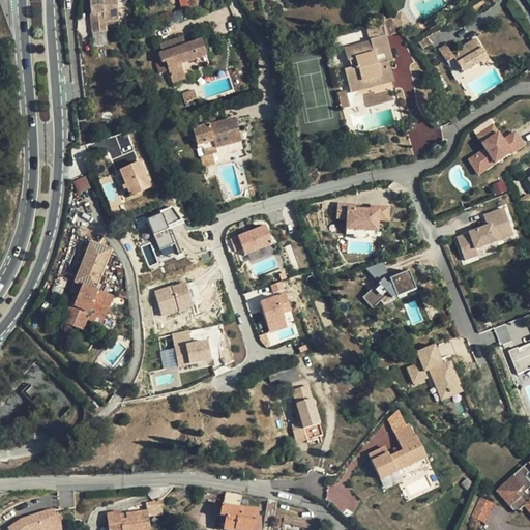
[(95,16),(104,32),(104,27),(102,23),(117,21),(114,0),(93,0),(88,1),(90,18),(95,16)]
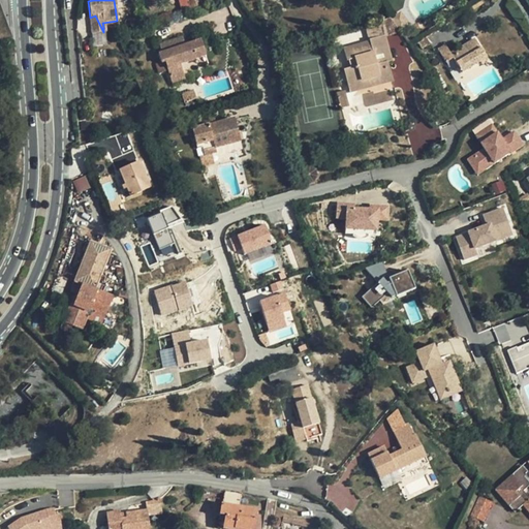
[(190,11),(199,9),(196,0),(186,0),(190,11)]
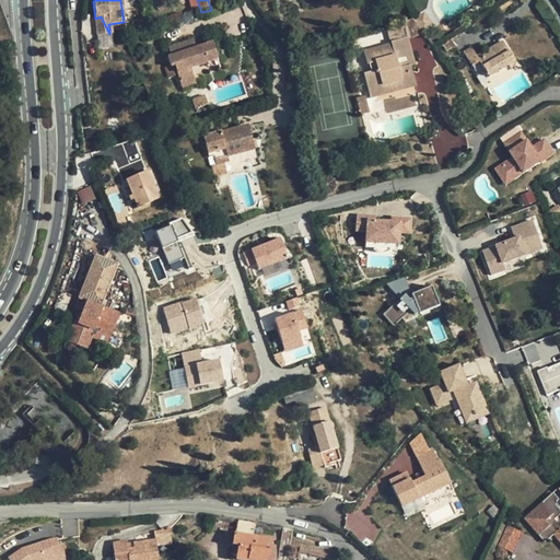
[(101,16),(95,19),(97,35),(109,34),(101,16)]
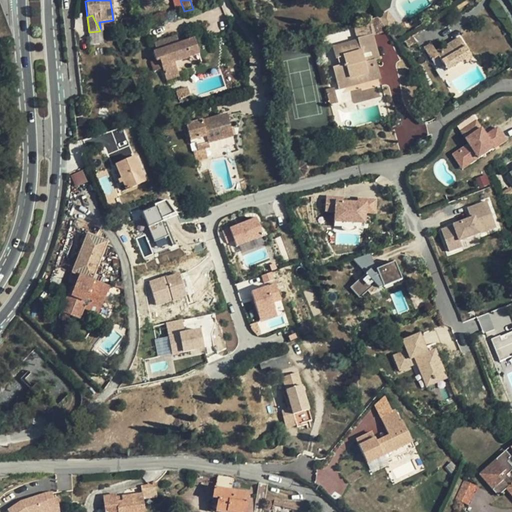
[(387,15),(379,22),(387,32),(395,26),(387,15)]
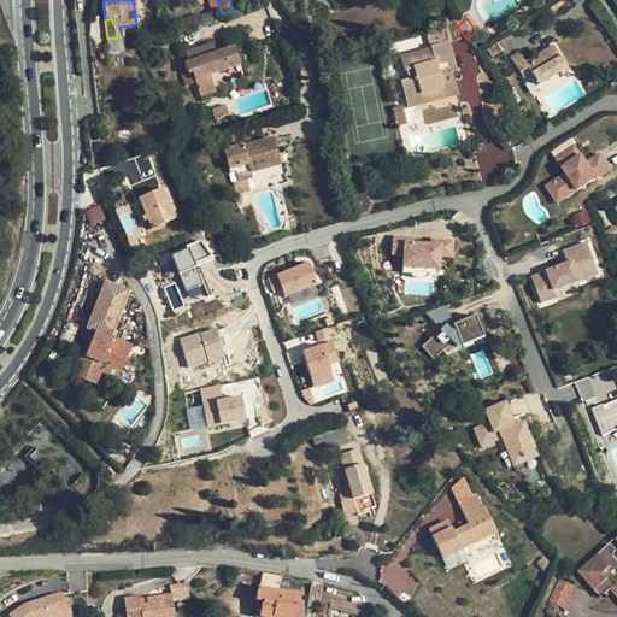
[(457,27),(454,23),(444,25),(450,46),(468,40),(466,39),(457,27)]
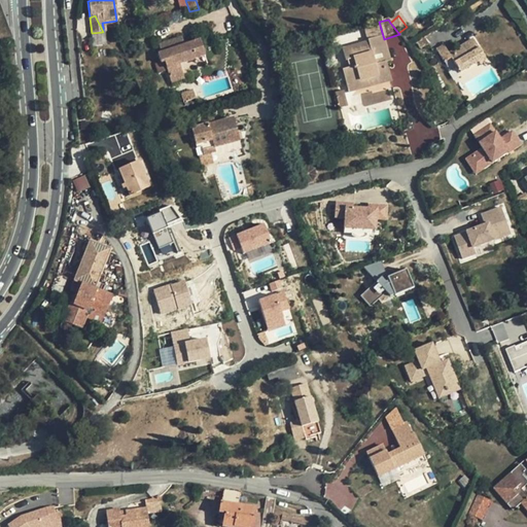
[(435,31),(424,37),(428,44),(431,49),(443,43),(435,31)]
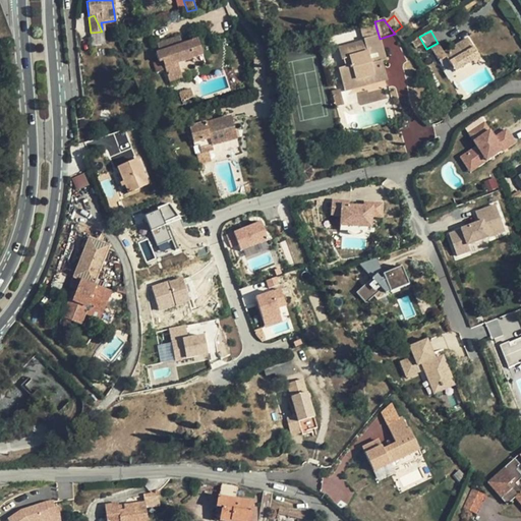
[(201,54),(197,40),(182,45),(179,37),(167,41),(168,44),(163,45),(162,43),(157,45),(159,53),(155,54),(158,62),(162,61),(169,81),(181,77),(177,63),(201,54)]
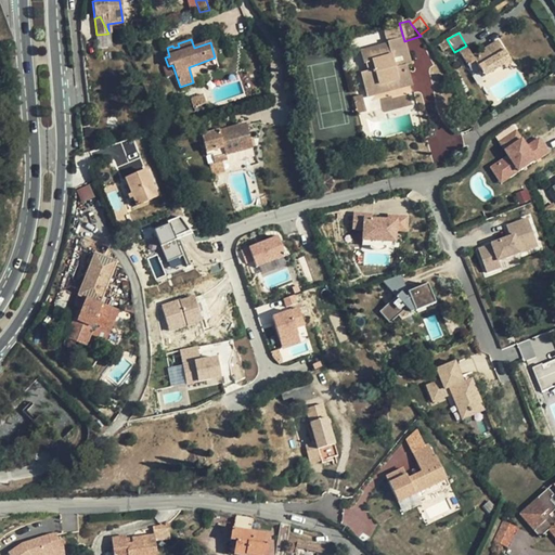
[(451,47),(447,39),(438,43),(442,51),(451,47)]
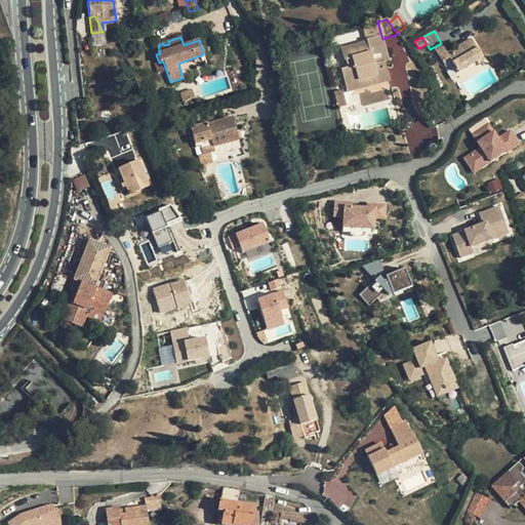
[(341,73),(346,87),(367,81),(369,86),(390,79),(385,65),(374,67),(373,62),(372,59),(379,57),(387,55),(382,39),(367,42),(367,45),(342,52),(345,64),(347,64),(350,71),(341,73)]
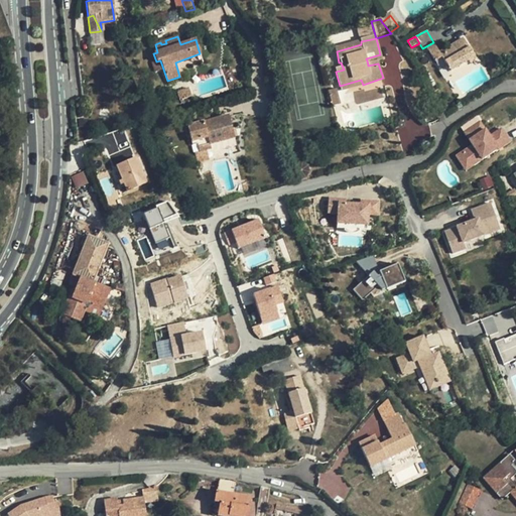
[(440,54),(438,51),(434,43),(426,48),(434,60),(441,56),(446,66),(445,67),(449,73),(469,60),(470,63),(475,59),(463,38),(450,44),(453,47),(440,54)]
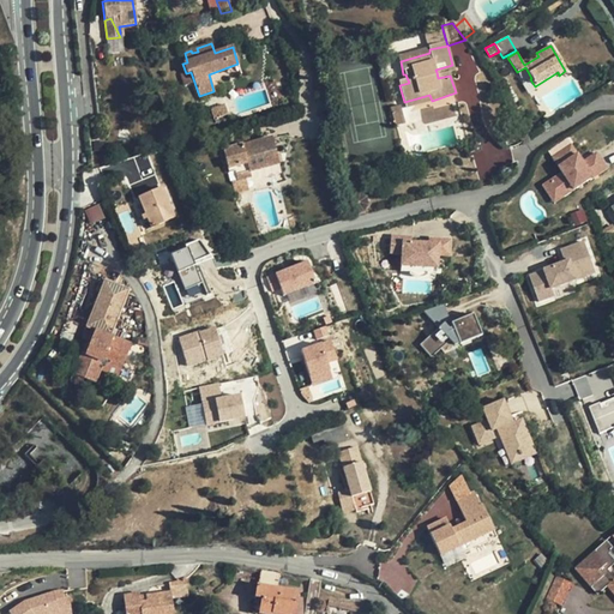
[(536,53),(522,61),(524,65),(539,56),(536,53)]
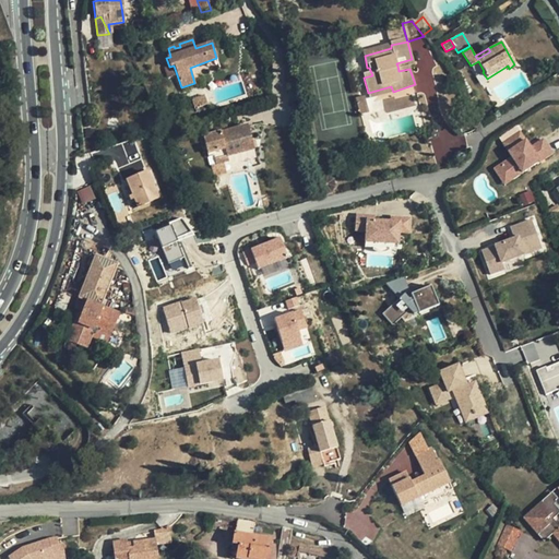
[(414,68),(412,59),(404,61),(405,64),(397,66),(399,71),(409,69),(414,68)]
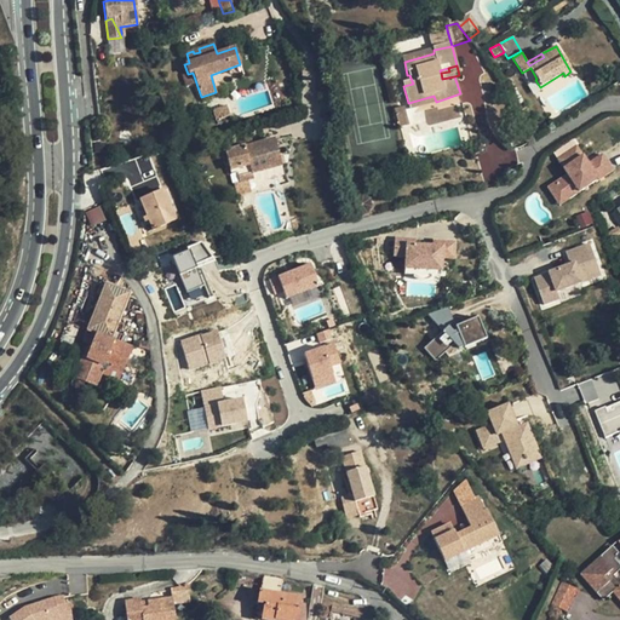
[(522,102),(517,90),(512,92),(517,103),(522,102)]
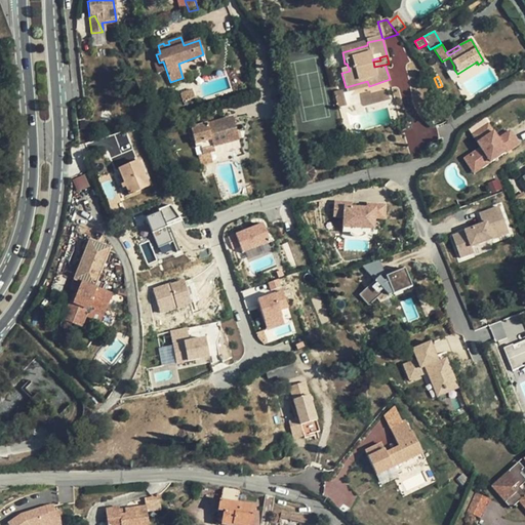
[(392,83),(390,79),(369,86),(367,81),(346,87),(348,95),(392,83)]
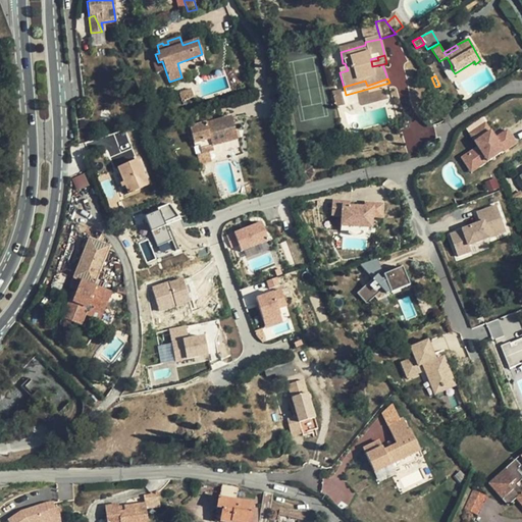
[(193,97),(190,89),(178,93),(181,101),(193,97)]
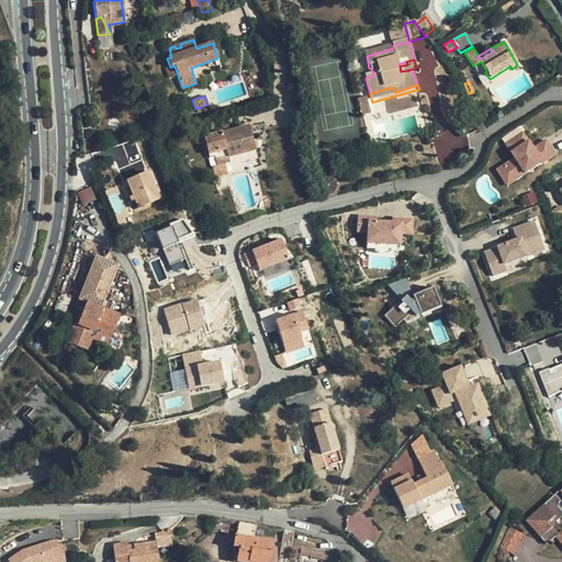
[(501,137),(513,157),(495,168),(506,186),(558,154),(547,137),(534,145),(520,125),(501,137)]
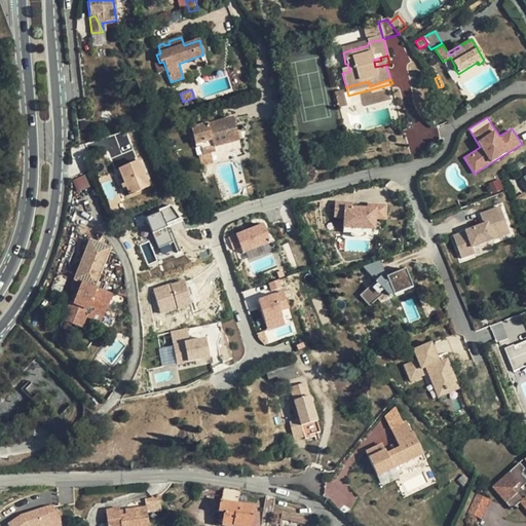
[(191,129),(194,144),(199,144),(200,147),(202,155),(211,153),(215,152),(214,147),(221,145),(238,141),(232,118),(191,129)]
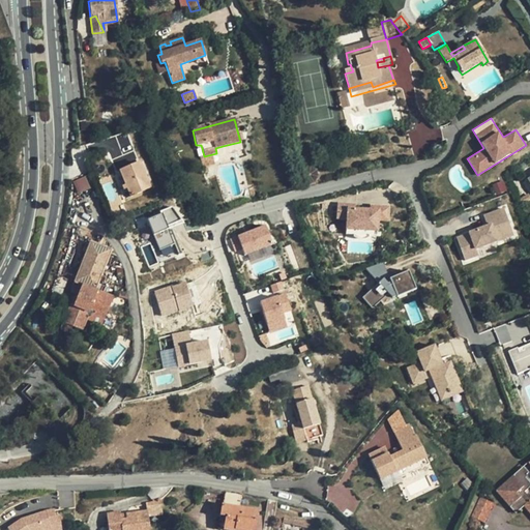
[(241,148),(240,142),(223,146),(225,152),(241,148)]
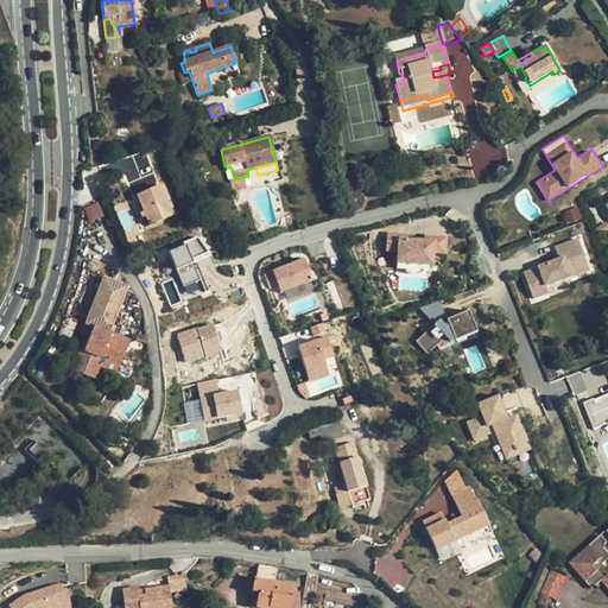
[(246,188),(244,177),(234,179),(229,181),(232,192),(246,188)]
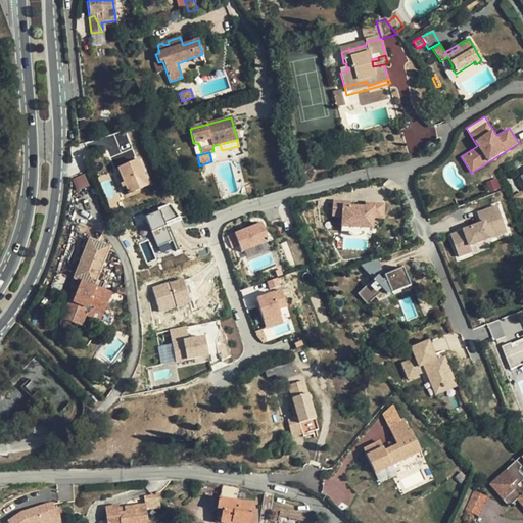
[(124,183),(126,187),(128,193),(147,186),(137,162),(119,170),(124,183)]
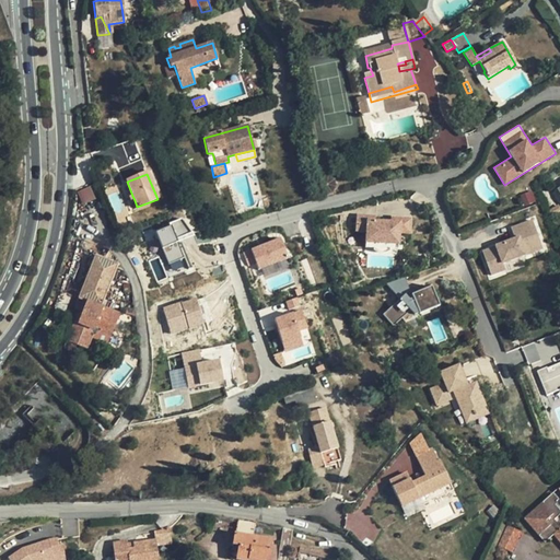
[(321,191),(322,193),(324,194),(327,194),(329,194),(331,193),(334,190),(335,188),(335,185),(335,182),(334,179),(330,176),(327,175),(324,175),(322,176),(319,178),(317,181),(317,185),(317,188),(319,190),(321,191)]
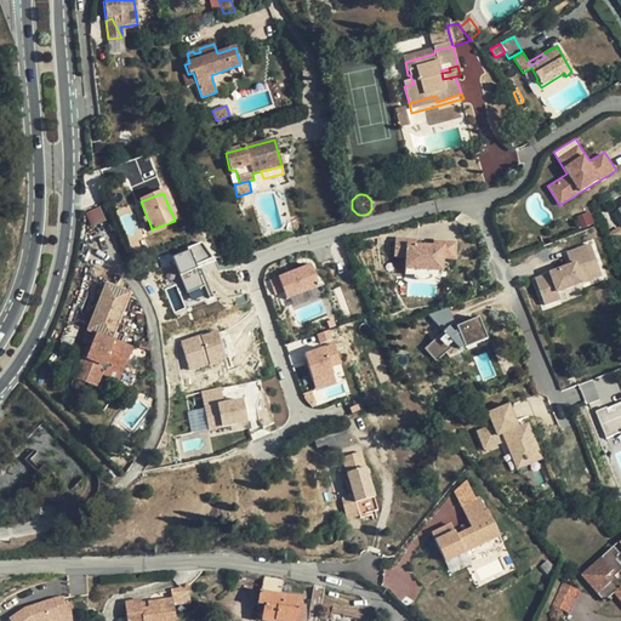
[(91,227),(106,221),(100,206),(85,212),(91,227)]
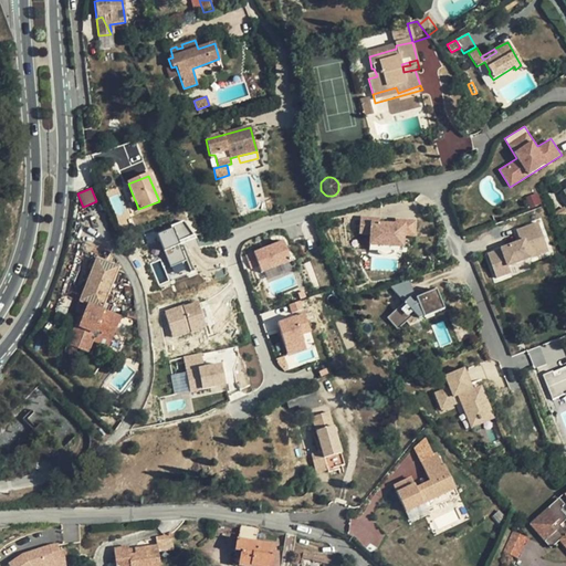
[(108,198),(118,221),(128,217),(119,195),(108,198)]
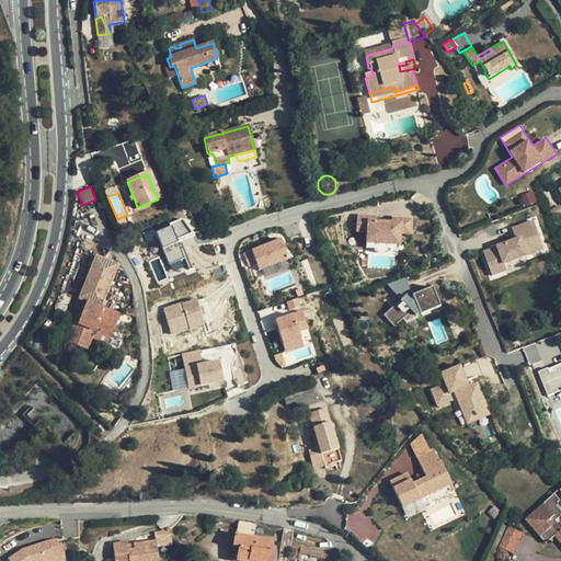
[(413,233),(412,216),(356,218),(357,232),(366,232),(366,245),(401,244),(401,235),(413,233)]
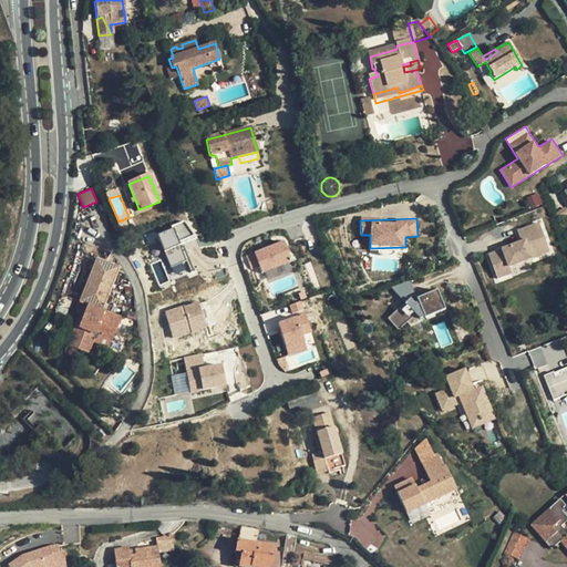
[(152,264),(157,282),(192,272),(183,241),(193,239),(188,223),(157,232),(164,253),(157,254),(160,261),(152,264)]
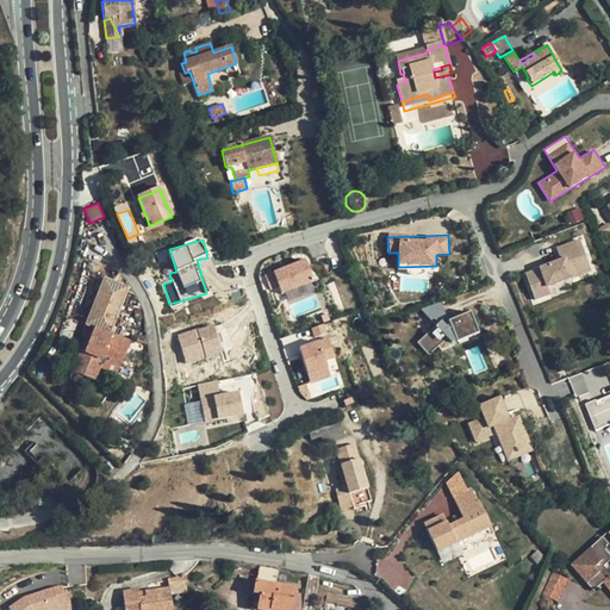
[(585,257),(579,241),(556,249),(560,261),(524,273),(534,298),(548,293),(546,286),(582,274),(576,261),(585,257)]
